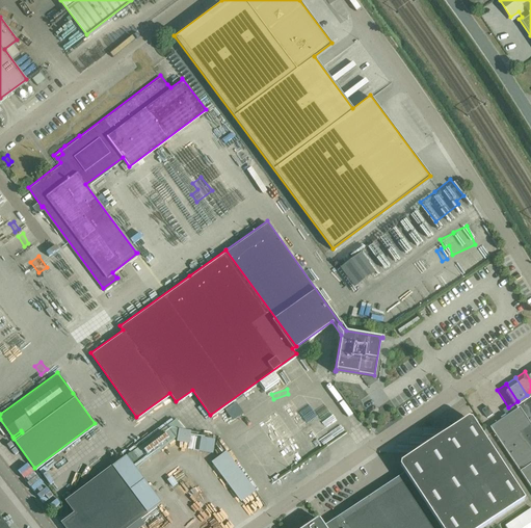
[(497,390),(487,396),(499,414),(508,407),(497,390)]
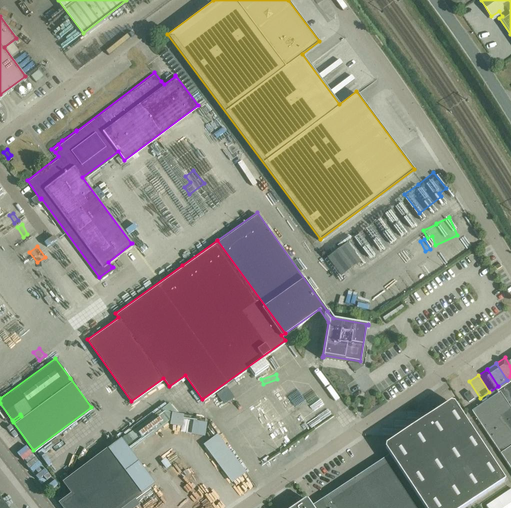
[(510,385),(507,380),(498,386),(509,402),(510,401),(510,385)]
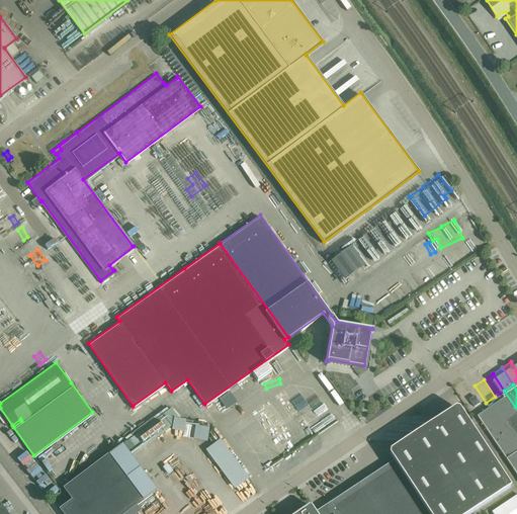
[(475,386),(465,392),(478,409),(486,403),(475,386)]
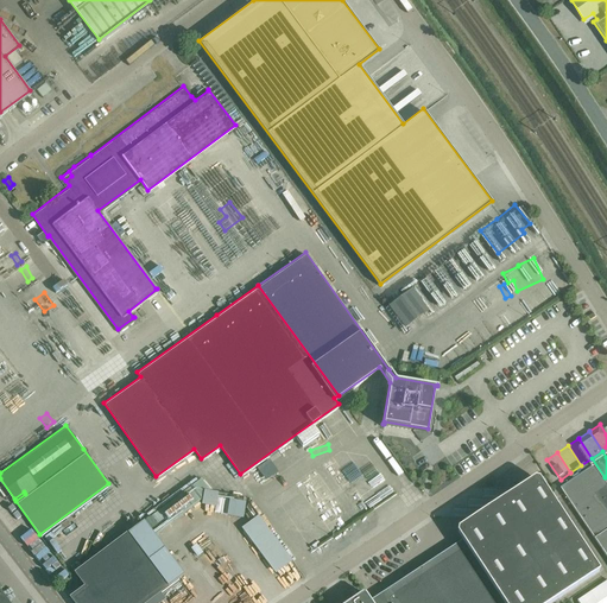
[(592,458),(581,465),(595,484),(605,477),(592,458)]
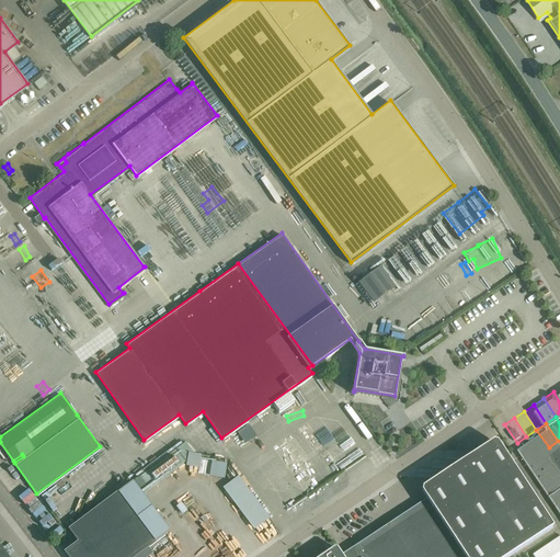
[(278,436),(292,452),(303,443),(289,427),(278,436)]
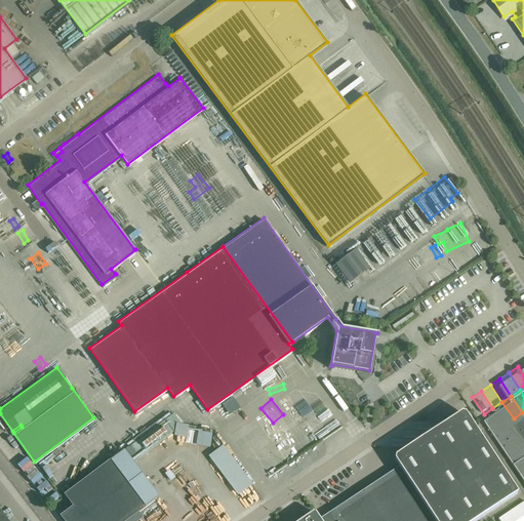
[(306,407),(309,416),(322,412),(318,402),(306,407)]
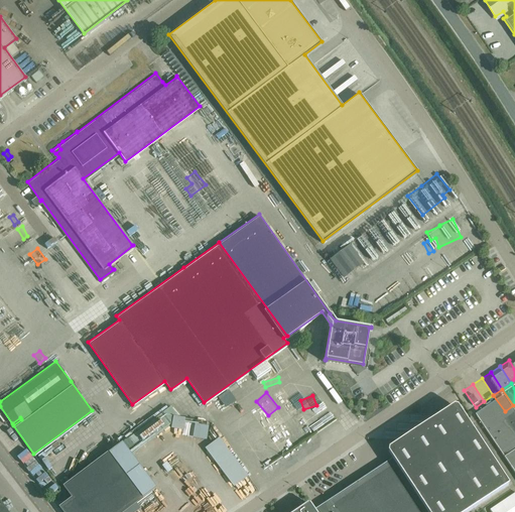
[(493,395),(484,401),(496,417),(505,411),(493,395)]
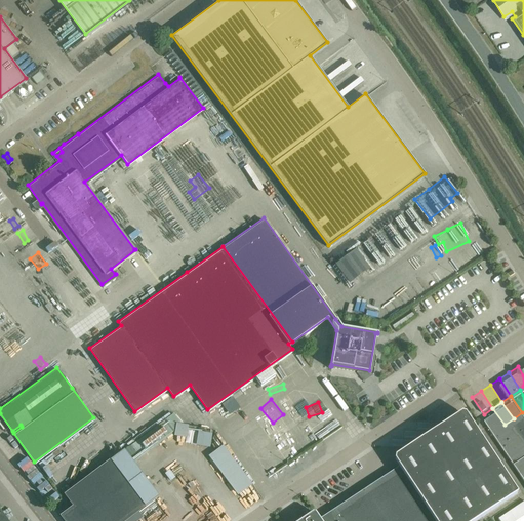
[(492,408),(484,414),(495,431),(505,425),(492,408)]
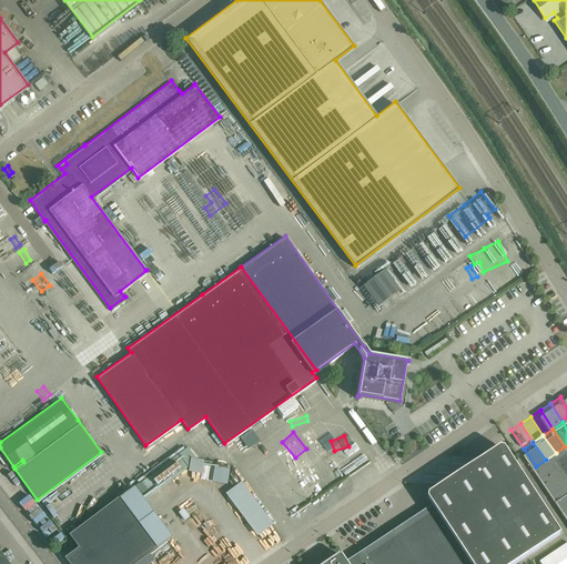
[(507,563),(558,531),(503,446),(498,444),(427,492),(426,495),(431,502),(344,560),(338,553),(321,563),(507,563)]
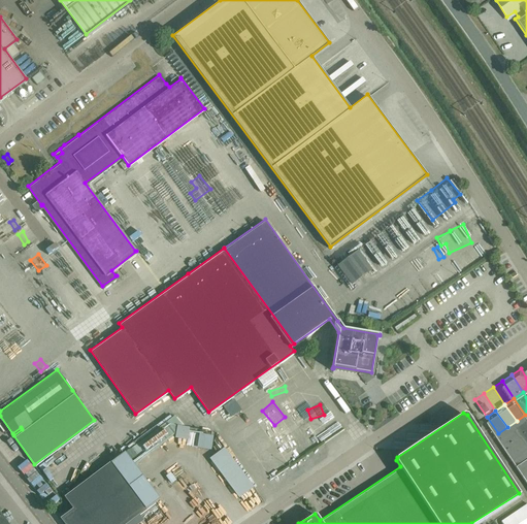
[(137,455),(180,423),(174,414),(131,446),(130,446),(122,453),(130,463),(138,457),(137,455)]
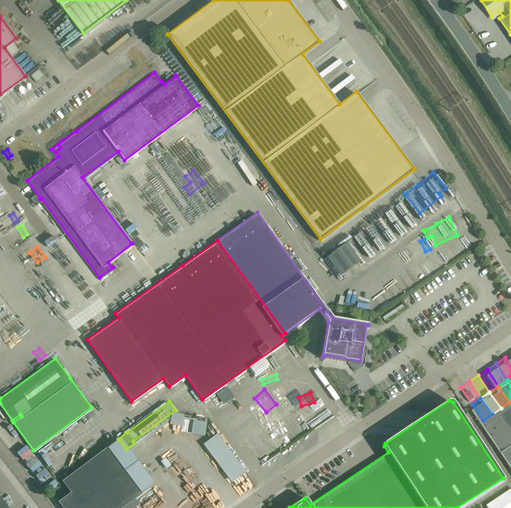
[(303,428),(312,421),(305,412),(296,419),(303,428)]
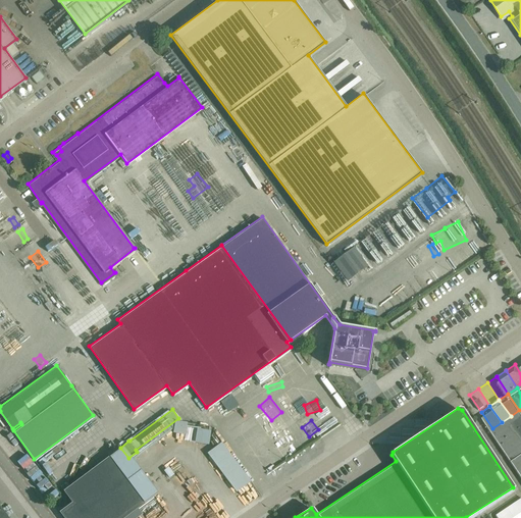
[(300,428),(290,434),(296,445),(306,437),(300,428)]
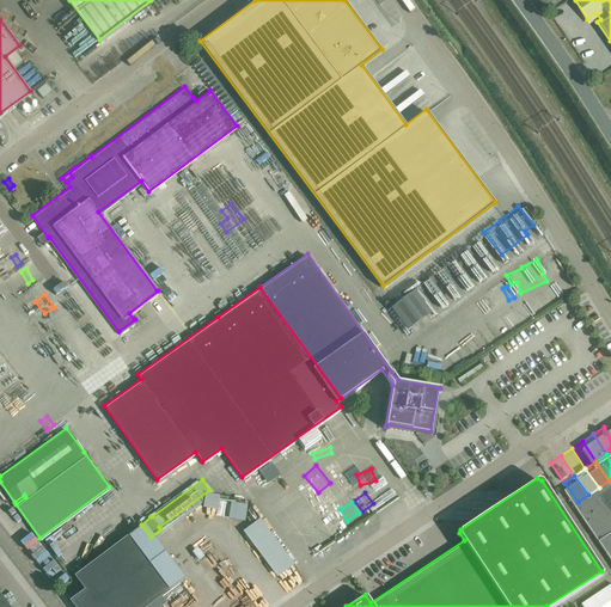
[(338,516),(327,523),(333,533),(344,525),(338,516)]
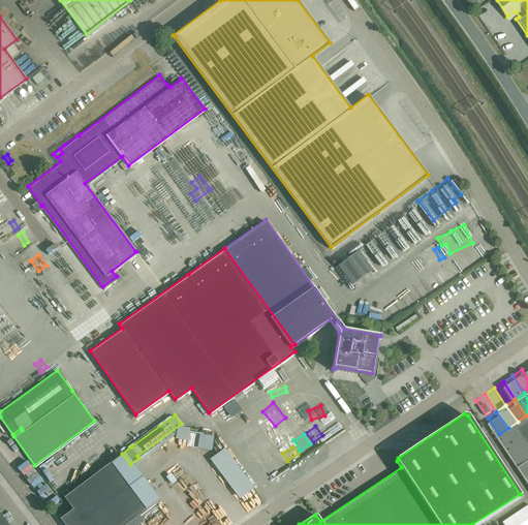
[(275,469),(285,462),(277,450),(267,458),(275,469)]
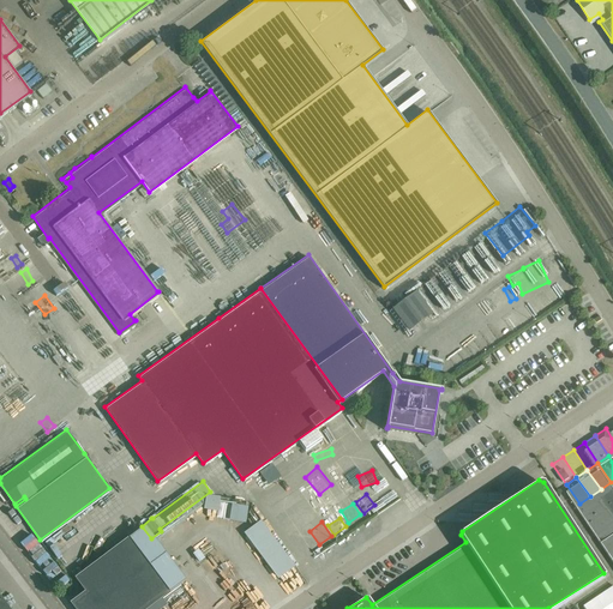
[(150,538),(142,526),(128,536),(128,535),(95,560),(96,561),(77,576),(89,591),(74,603),(78,608),(134,608),(138,607),(138,608),(152,608),(163,601),(157,592),(167,585),(138,548),(150,538)]
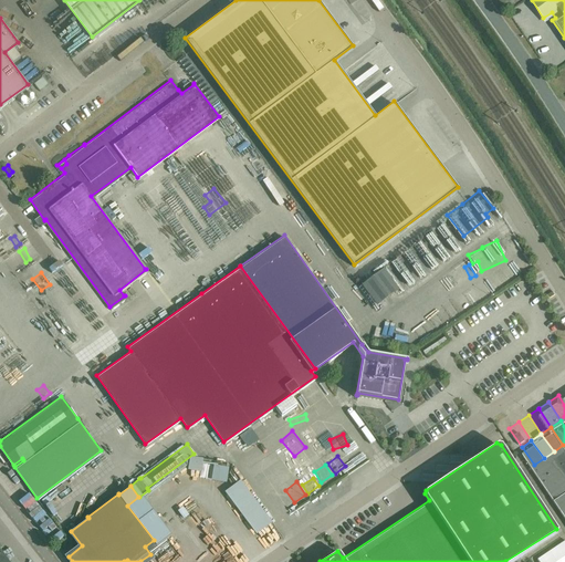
[(564,489),(563,486),(553,492),(564,511),(564,510),(564,489)]
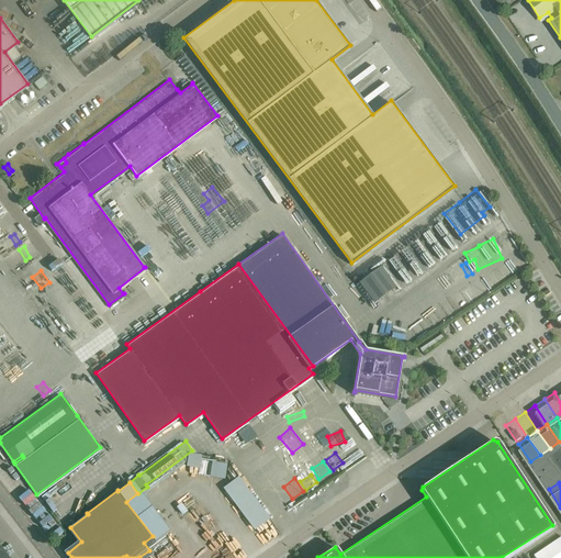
[(281,486),(269,493),(278,509),(290,502),(281,486)]
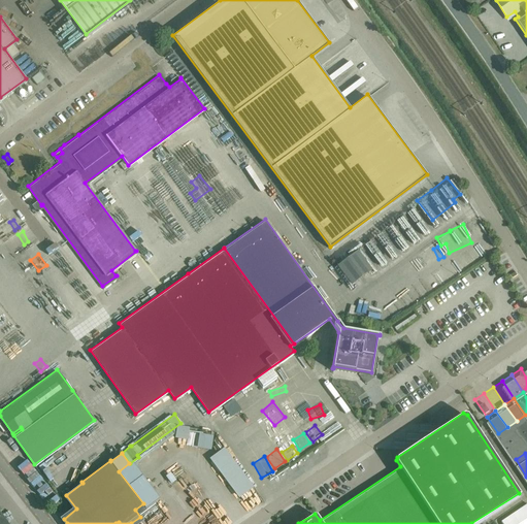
[(526,523),(526,501),(526,500),(500,519),(503,523),(526,523)]
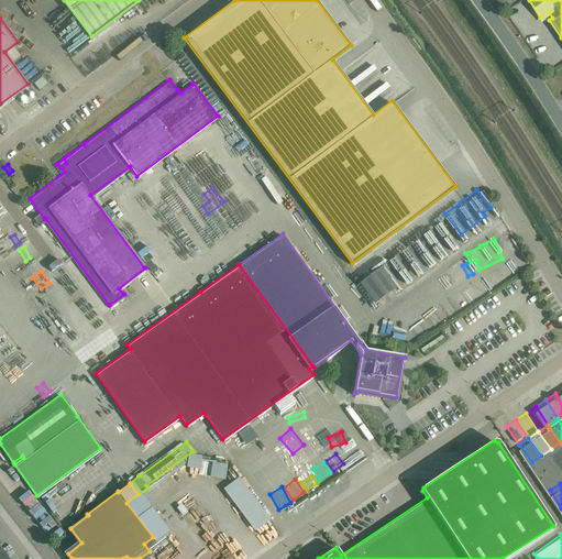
[(20,540),(17,544),(24,554),(28,550),(20,540)]
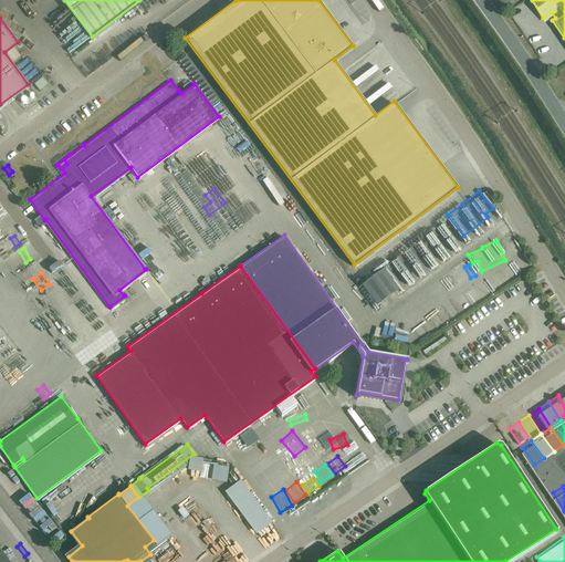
[(0,561),(11,561),(0,547),(0,561)]
